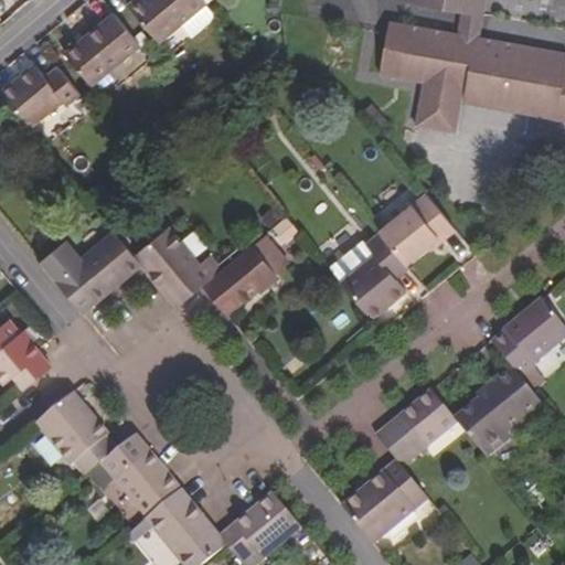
[(202,8),(206,4),(202,0),(137,0),(129,8),(159,43),(184,22),(202,8)]
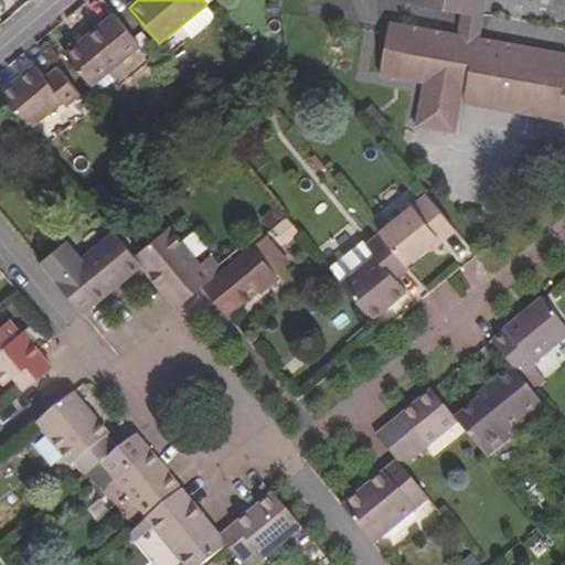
[(458,33),(391,21),(381,75),(424,83),(465,91),(462,103),(564,121),(564,0),(404,0),(405,2),(462,13),(458,33)]
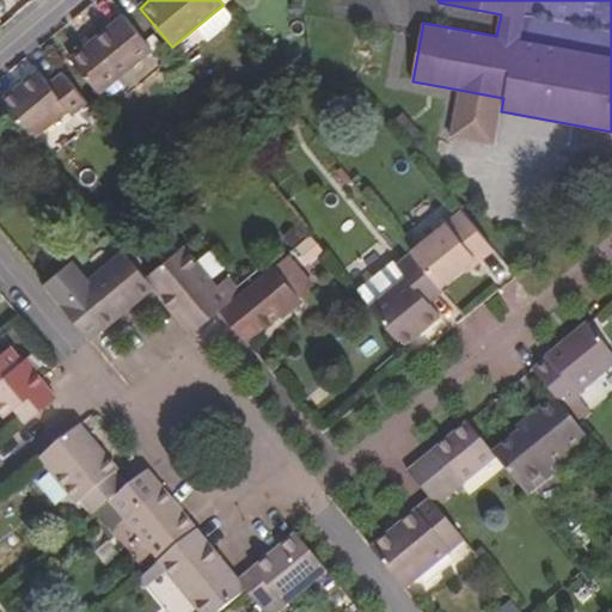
[(214,41),(232,25),(219,8),(200,24),(214,41)]
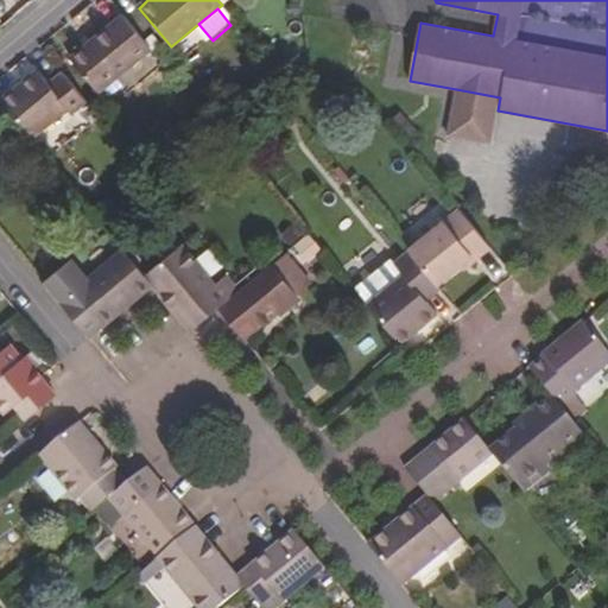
[(99,94),(152,50),(124,16),(70,59),(99,94)]
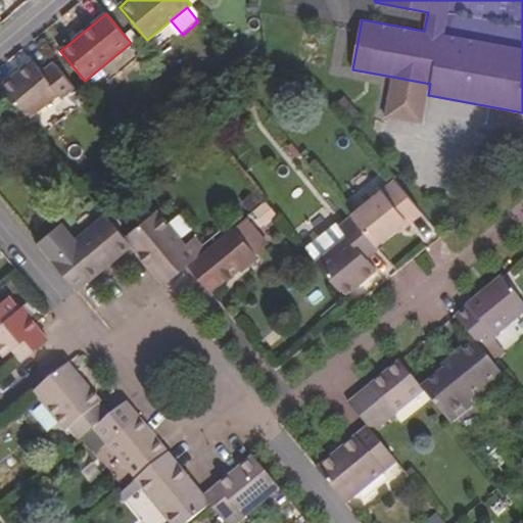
[(29,120),(59,94),(62,98),(76,88),(57,66),(46,76),(34,60),(1,87),(8,95),(29,120)]
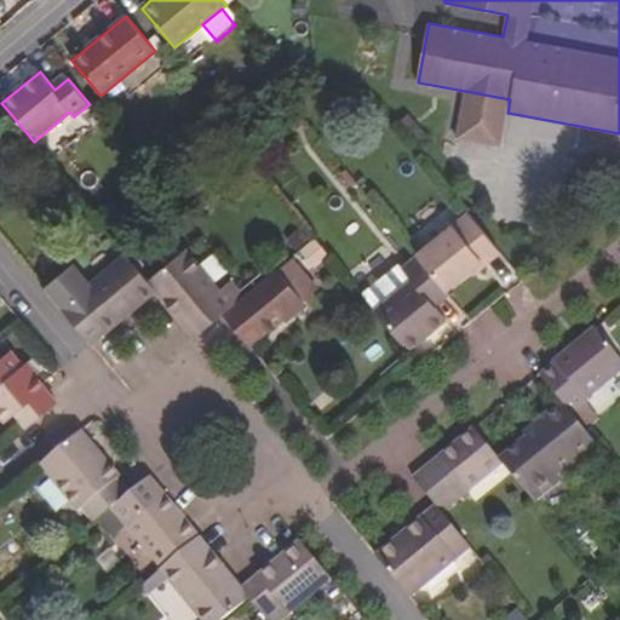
[(507,113),(510,99),(465,91),(457,138),(501,148),(507,113)]
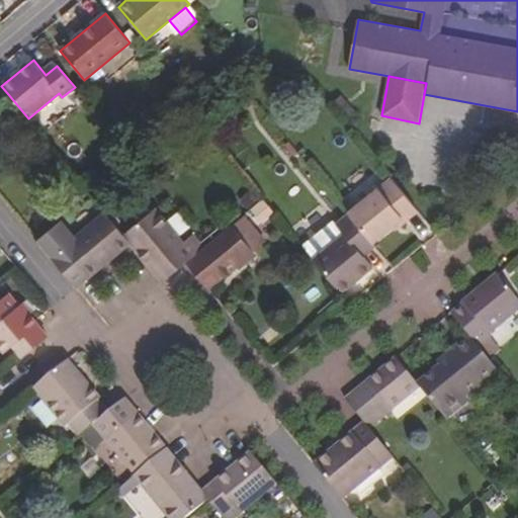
[(406,221),(419,210),(393,178),(348,213),(349,214),(373,244),(393,228),(404,219),(406,221)]
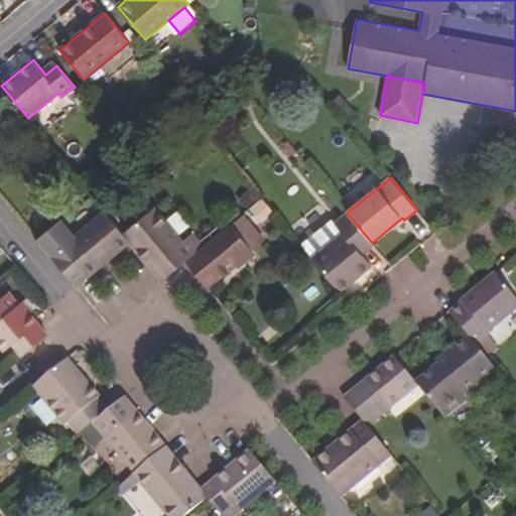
[(252,208),(263,221),(275,212),(264,198),(252,208)]
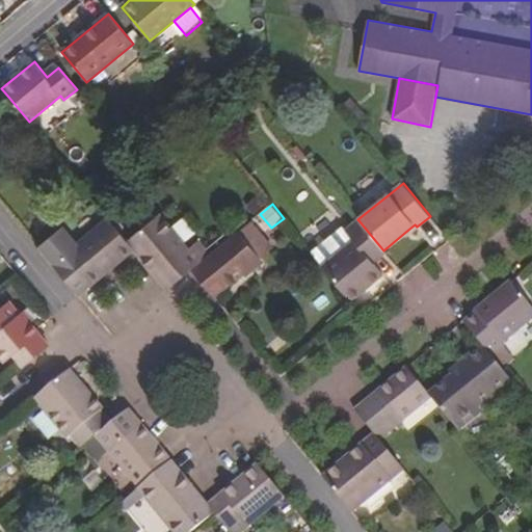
[(191,270),(210,255),(198,240),(188,248),(160,214),(128,241),(135,249),(168,290),(191,270)]
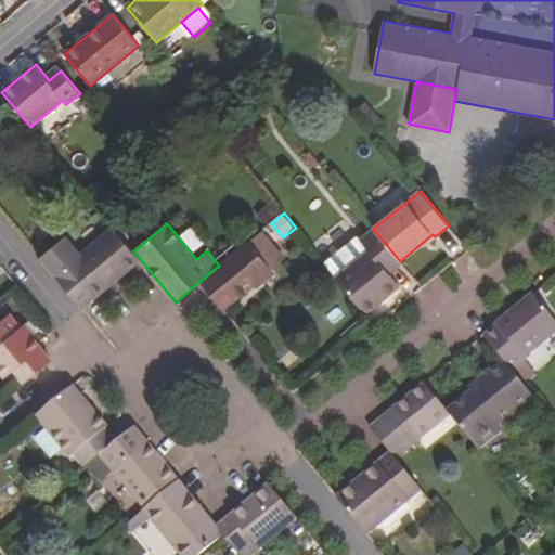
[(82,309),(141,260),(133,252),(113,227),(67,265),(55,249),(42,259),(82,309)]
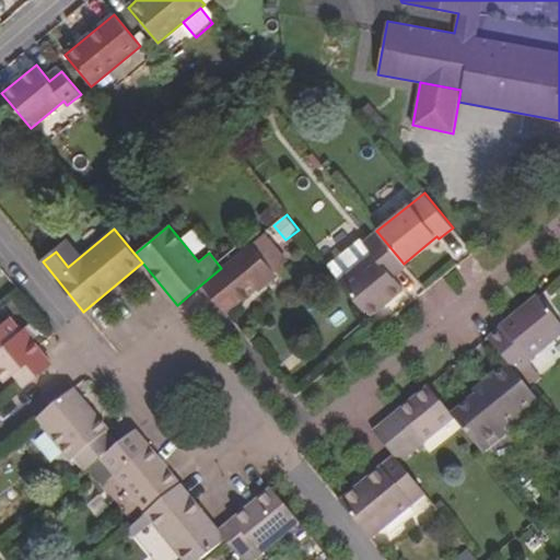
[(370,317),(404,289),(395,278),(407,267),(404,264),(377,232),(363,243),(372,254),(340,280),(370,317)]
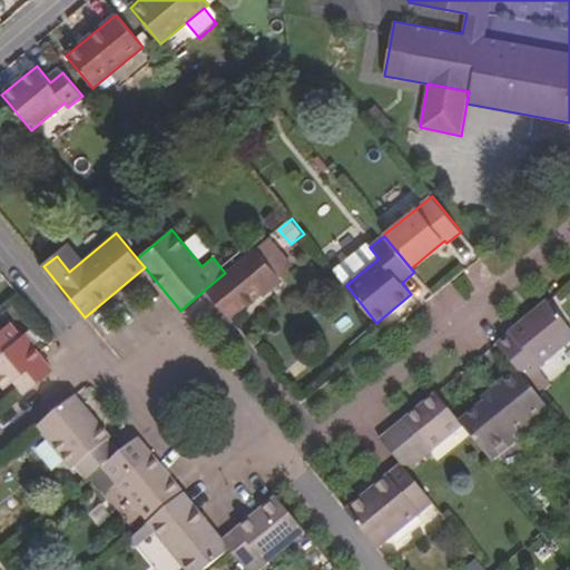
[(292,265),(268,237),(256,247),(279,276),(292,265)]
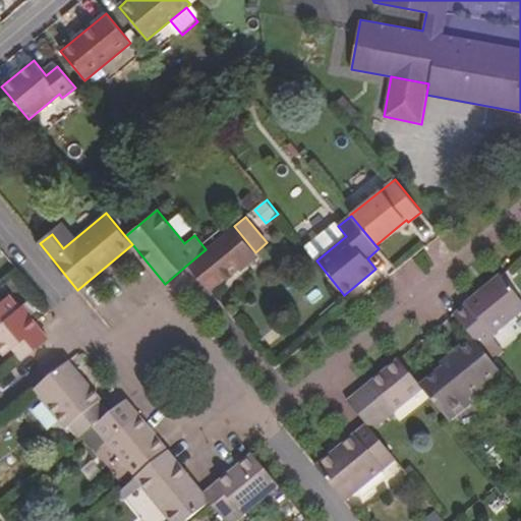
[(397,232),(408,222),(406,220),(395,229),(397,232)]
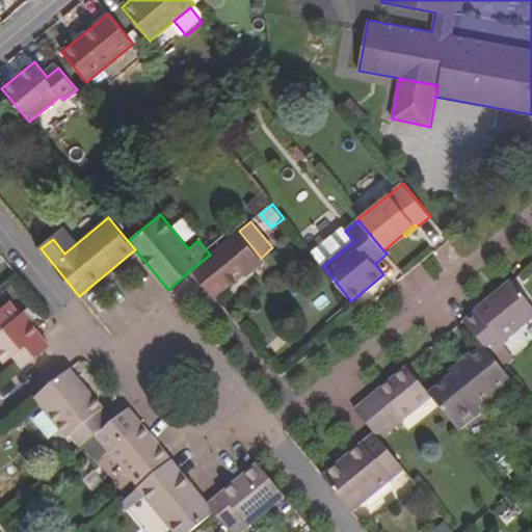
[(214,297),(261,259),(261,258),(239,231),(210,255),(191,270),(214,297)]
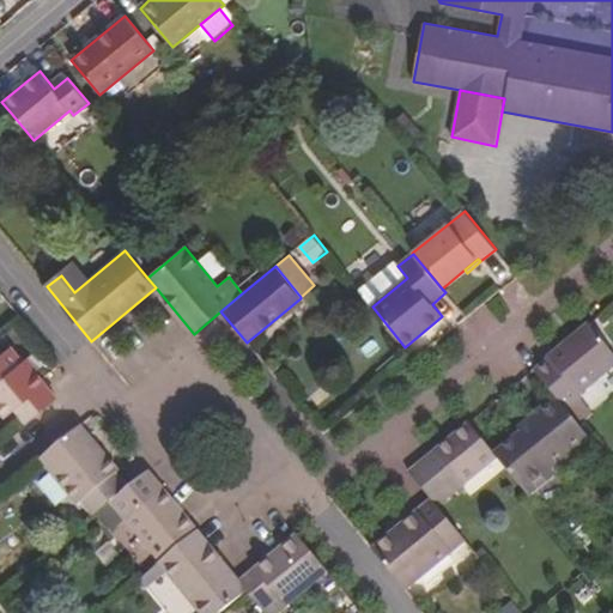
[(577,396),(612,366),(612,351),(592,323),(534,370),(557,399),(578,425),(593,414),(577,396)]
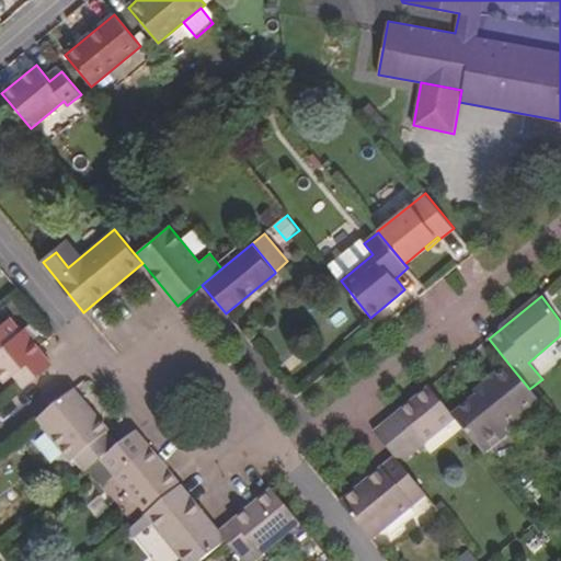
[(53,365),(39,348),(33,342),(32,343),(10,317),(0,324),(0,376),(4,382),(14,375),(24,388),(53,365)]
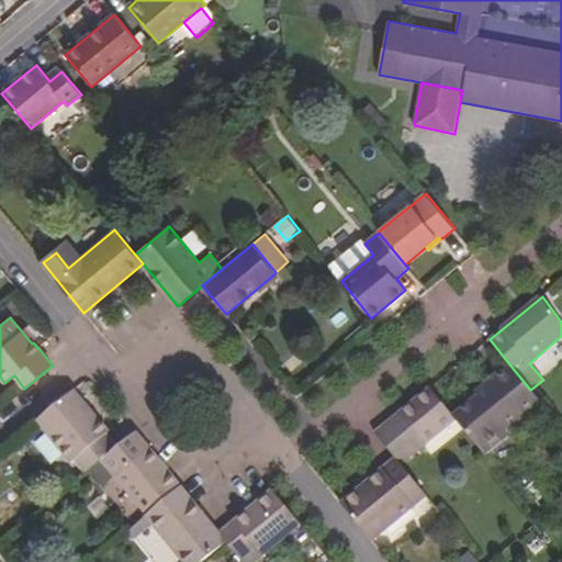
[(507,431),(541,404),(530,390),(510,366),(475,394),(478,396),(453,416),(457,419),(485,454),(509,435),(507,431)]
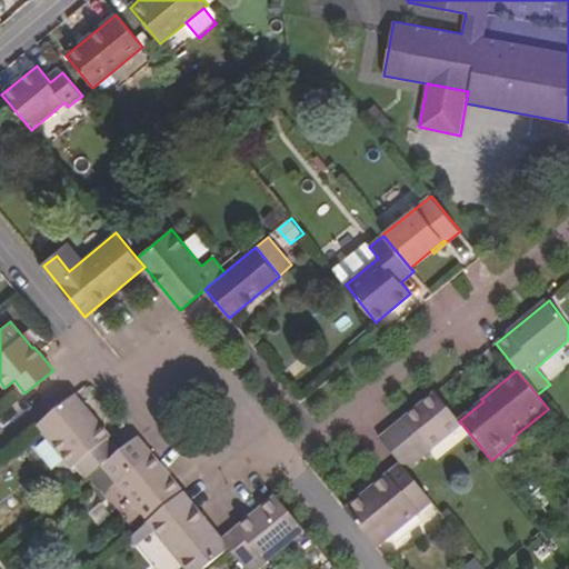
[(407,471),(462,425),(459,421),(436,393),(379,439),(401,466),(407,471)]
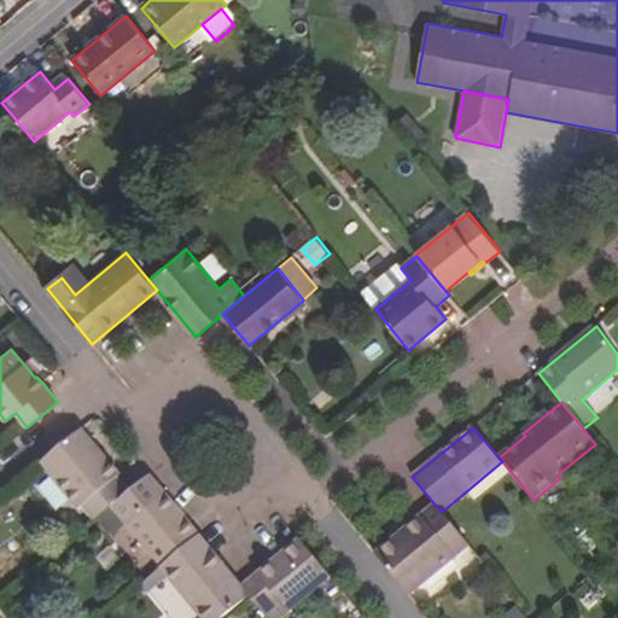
[(132,490),(81,430),(40,464),(77,509),(81,507),(94,522),(112,507),(132,490)]
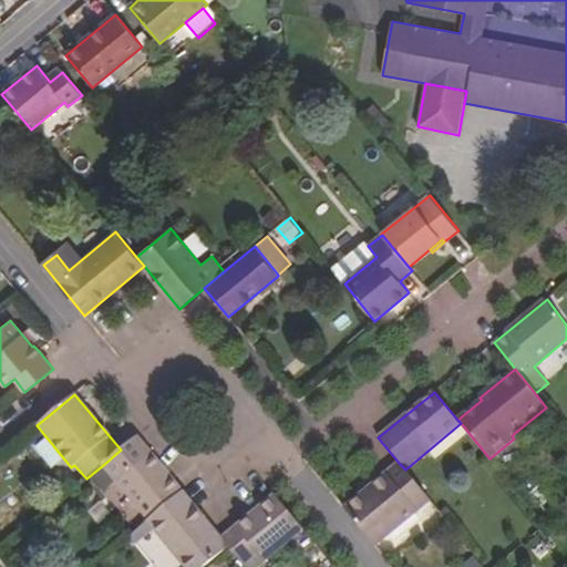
[(182,491),(137,436),(121,450),(103,465),(147,519),(182,491)]
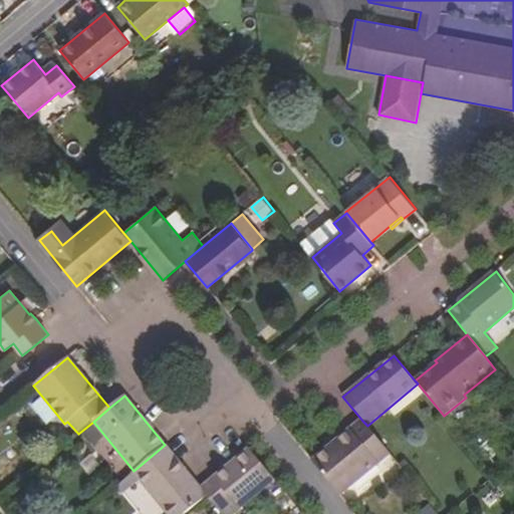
[(339,495),(391,454),(367,426),(362,421),(312,462),(339,495)]
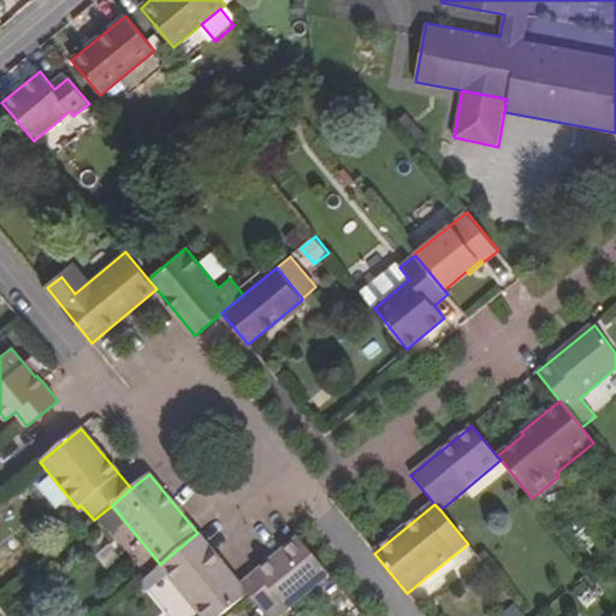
[(200,615),(221,615),(248,594),(240,584),(197,533),(160,564),(159,566),(200,615)]
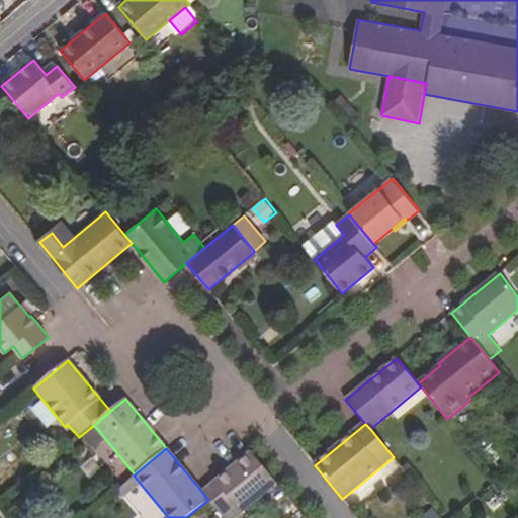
[(235,517),(277,484),(250,452),(201,491),(208,500),(224,517),(235,517)]
